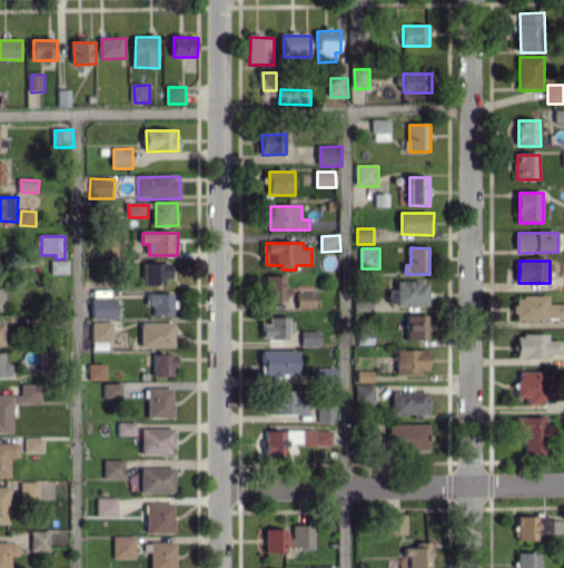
[(71,262),(53,262),(53,275),(71,275),(71,262)]
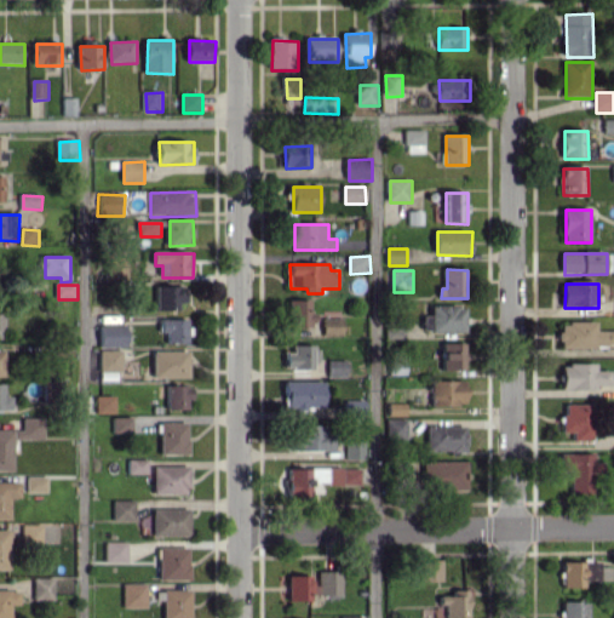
[(159,312),(181,312),(182,304),(188,304),(188,287),(159,287),(159,312)]
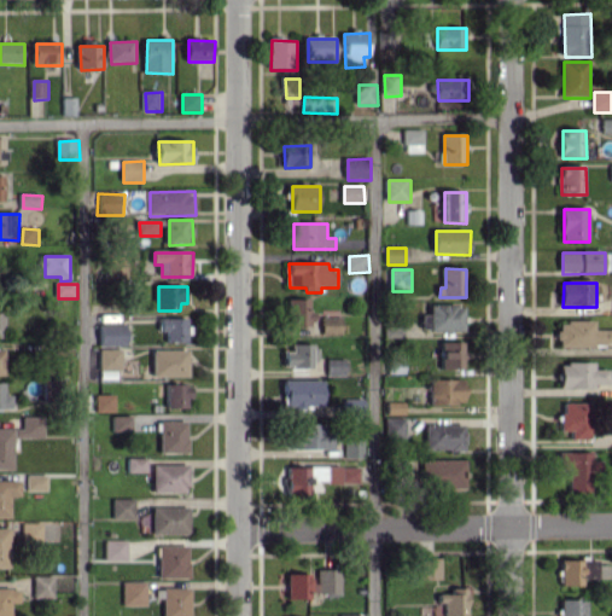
[(315,327),(314,300),(291,301),(292,327),(315,327)]
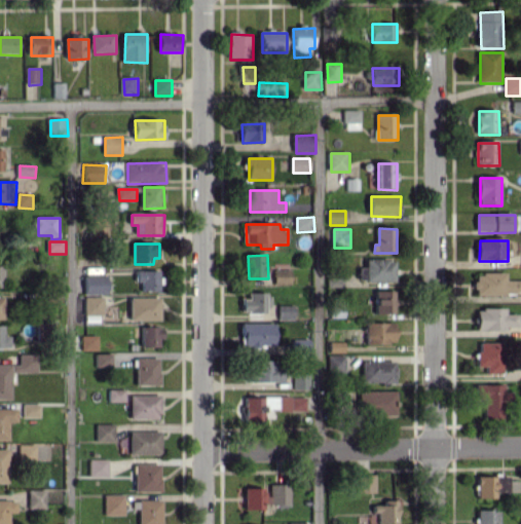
[(398,282),(398,260),(369,261),(369,268),(361,268),(362,283),(398,282)]
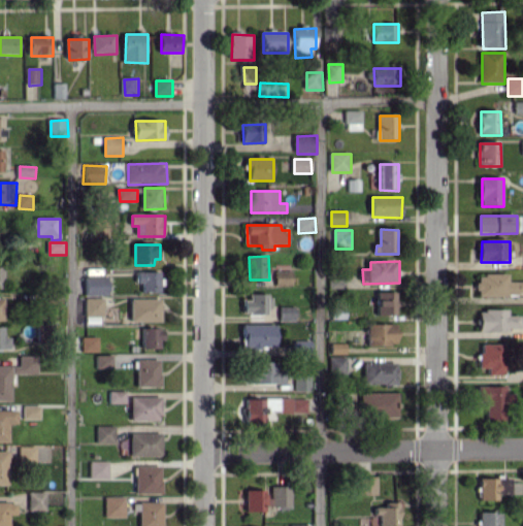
[(144,293),(161,294),(162,273),(138,272),(138,284),(145,284),(144,293)]
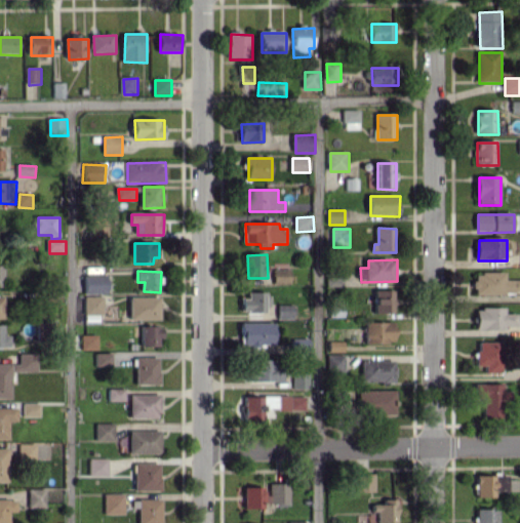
[(277,285),(293,284),(293,271),(276,271),(277,285)]
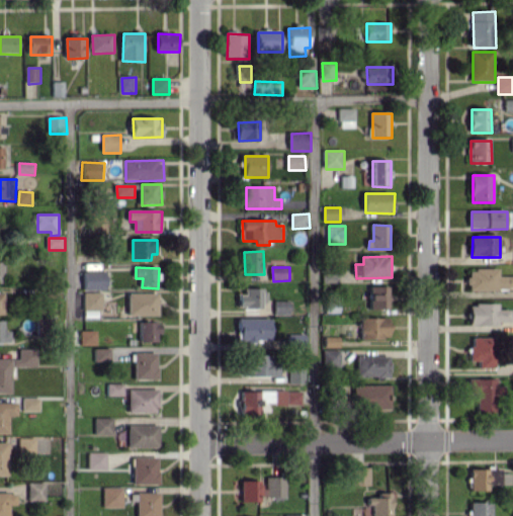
[(500,270),(471,270),(469,290),(512,290),(512,277),(500,277),(500,270)]
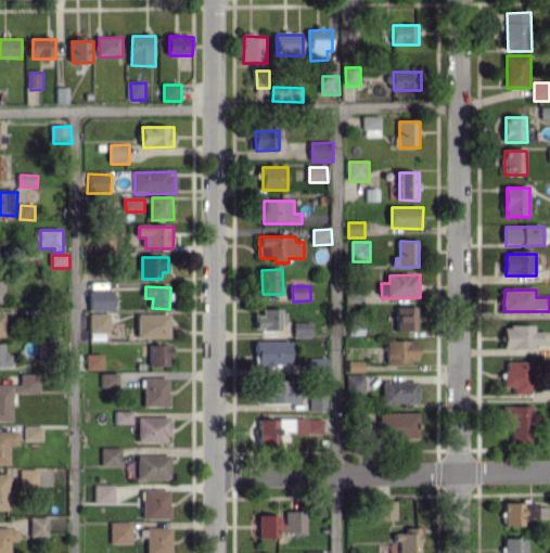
[(91,293),(92,312),(116,311),(115,292),(91,293)]
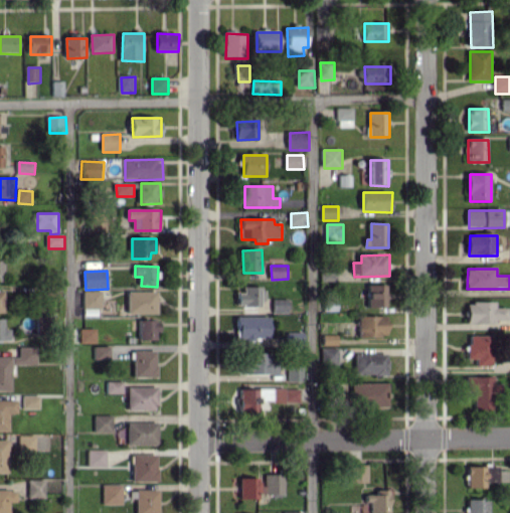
[(370,309),(388,308),(388,286),(369,286),(370,309)]
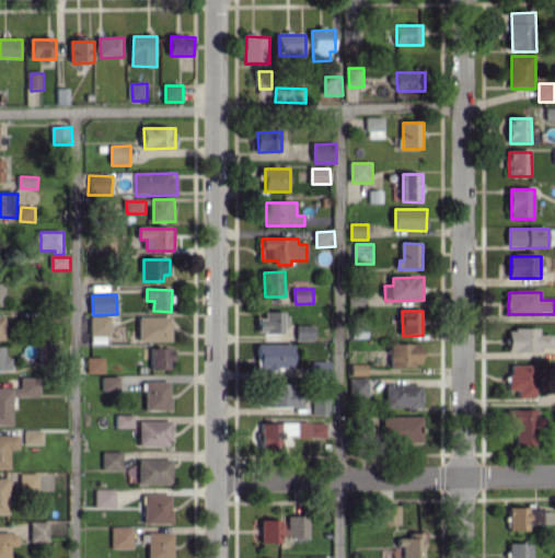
[(264,334),(289,335),(290,314),(264,313),(264,334)]
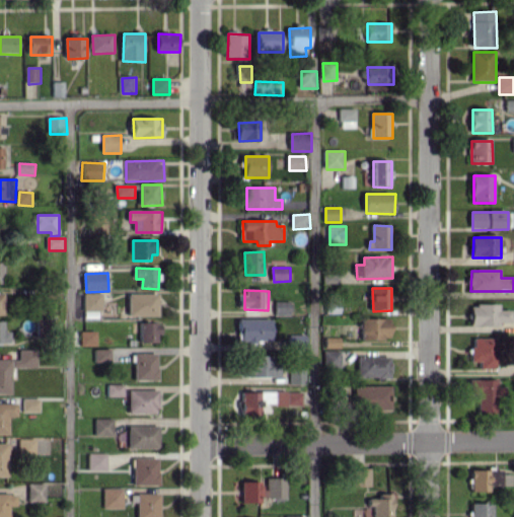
[(104,294),(86,294),(86,312),(104,311),(104,294)]
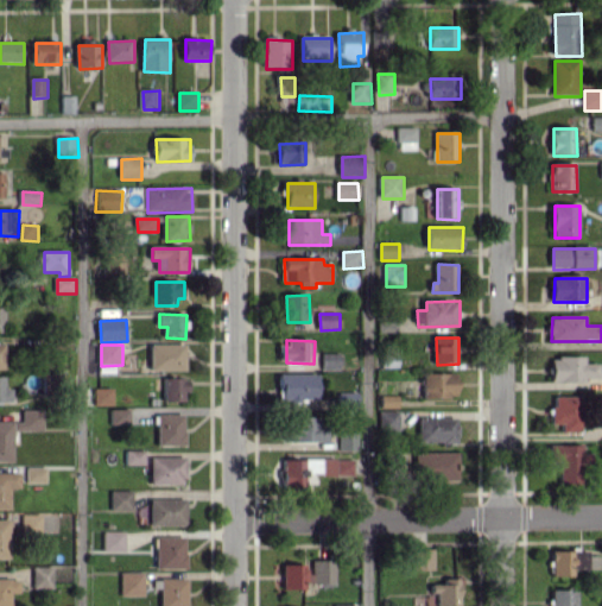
[(153,371),(188,372),(188,346),(153,345),(153,371)]
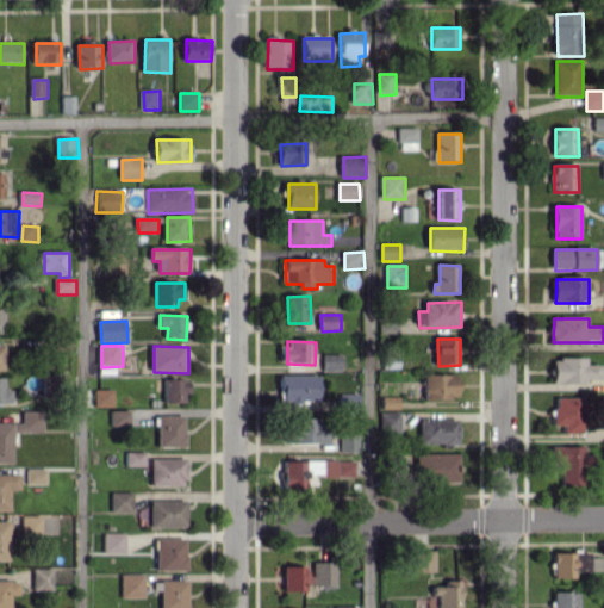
[(344,357),(325,357),(325,372),(344,372),(344,357)]
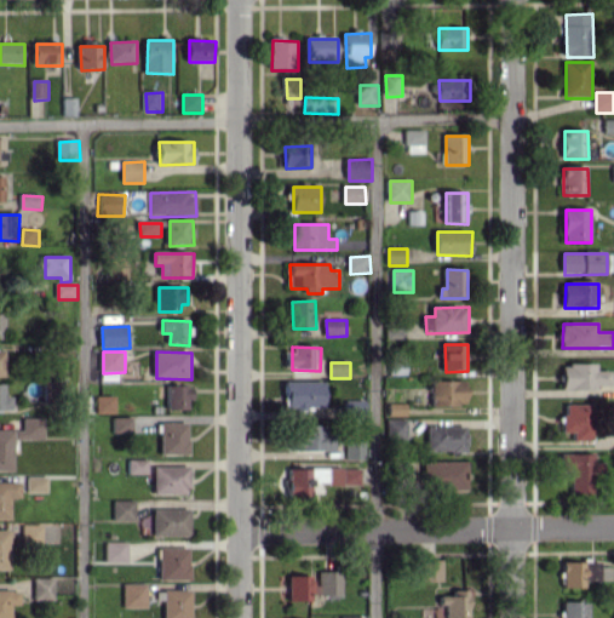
[(598,365),(564,366),(564,389),(613,389),(613,372),(598,372),(598,365)]
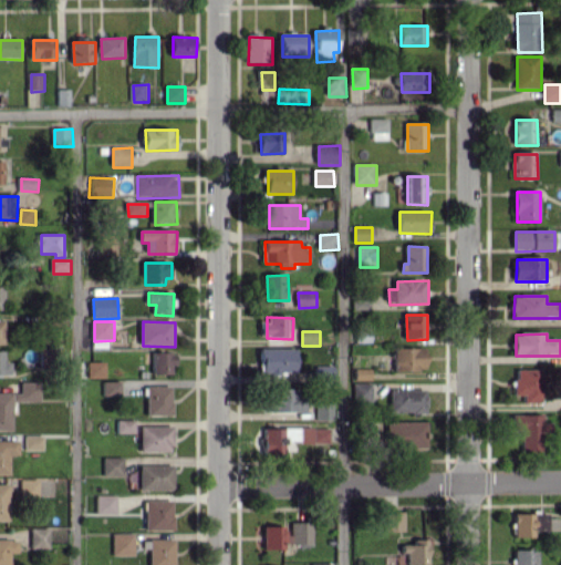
[(299,373),(298,349),(262,350),(263,376),(299,373)]
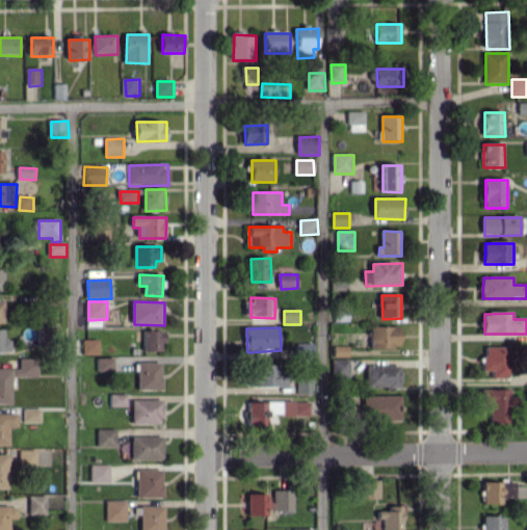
[(372,349),(402,349),(402,327),(373,327),(372,349)]
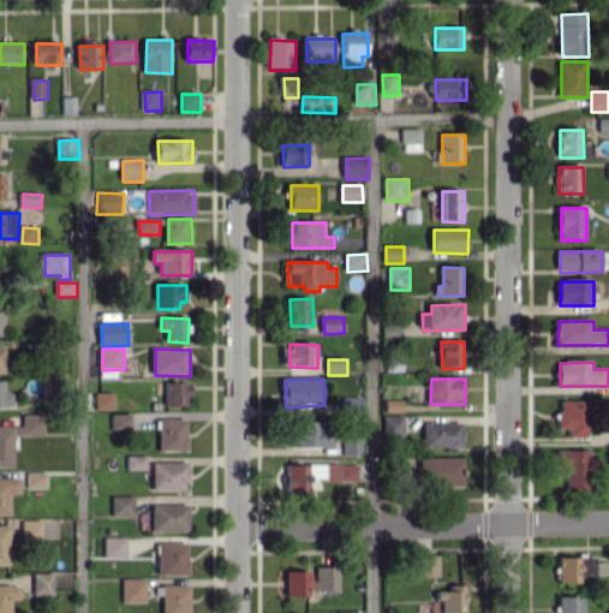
[(7,382),(0,381),(0,408),(15,408),(15,394),(7,394),(7,382)]
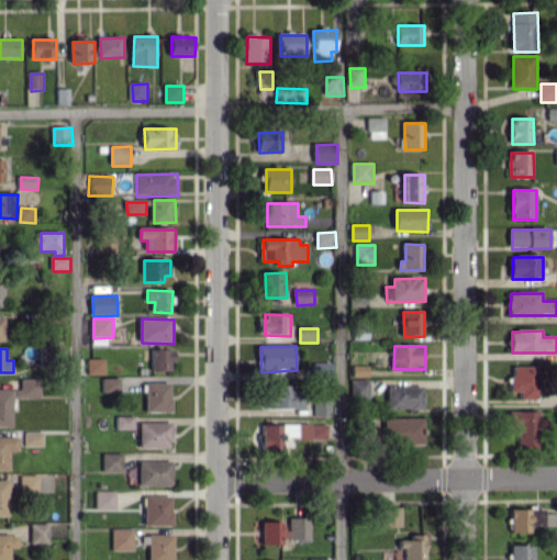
[(155,372),(173,372),(173,364),(177,362),(177,350),(154,351),(155,372)]
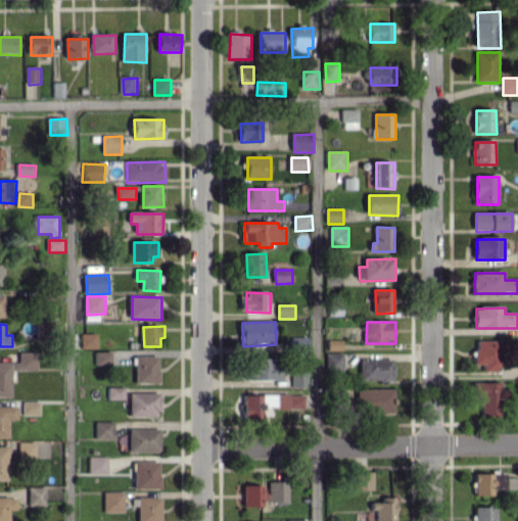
[(100,349),(100,335),(84,335),(84,349),(100,349)]
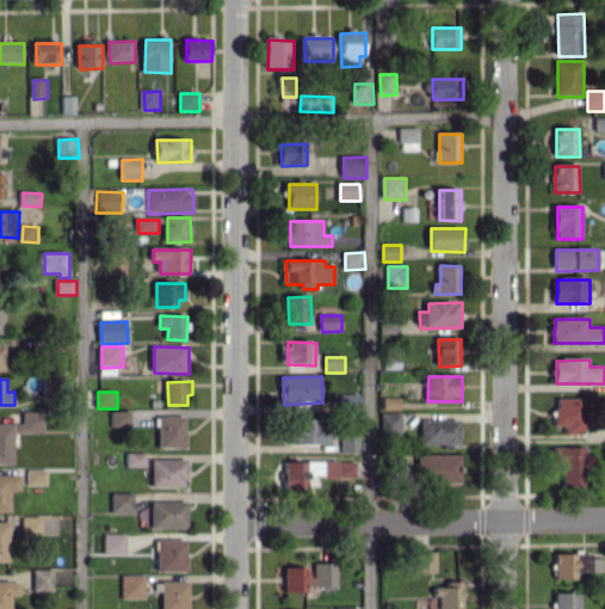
[(363,413),(362,395),(343,395),(344,414),(363,413)]
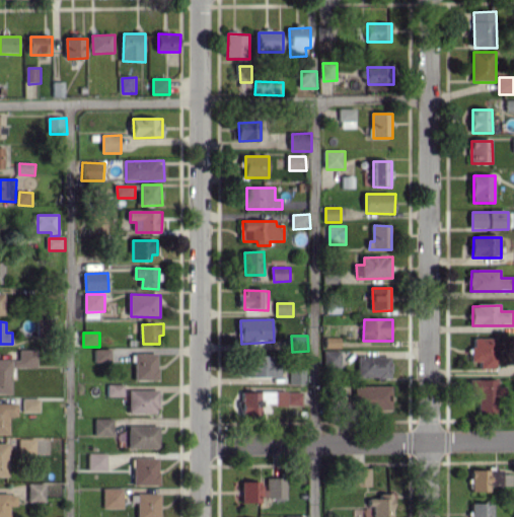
[(342,339),(327,339),(328,349),(342,349),(342,339)]
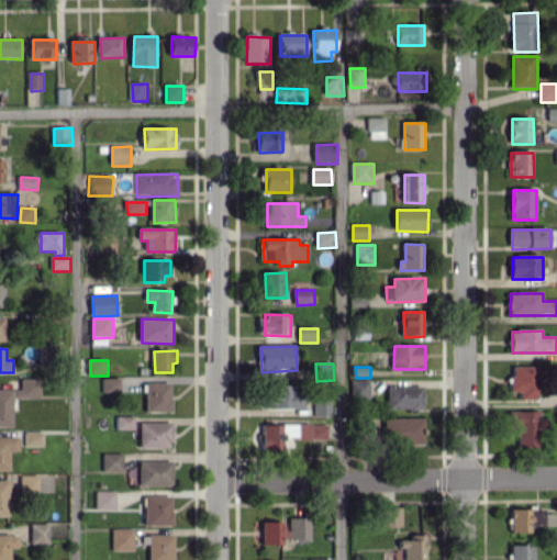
[(522,401),(539,401),(541,368),(514,367),(513,393),(523,393),(522,401)]
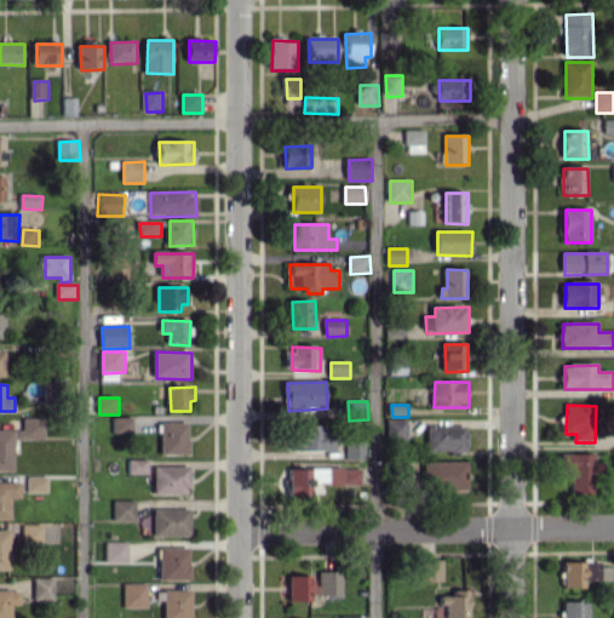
[(116,435),(135,435),(133,418),(116,419),(116,435)]
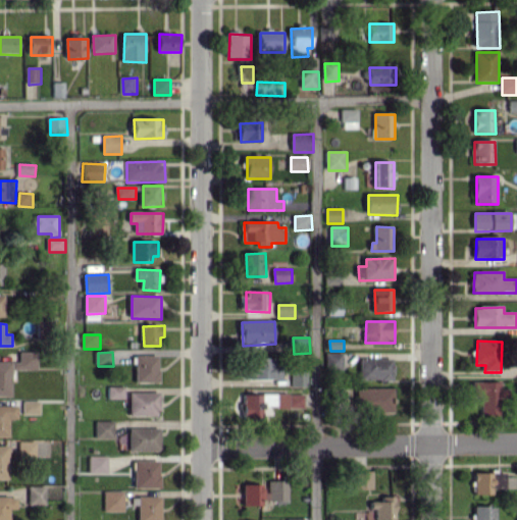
[(0,362),(0,397),(13,398),(13,371),(38,371),(39,353),(21,353),(21,363),(0,362)]
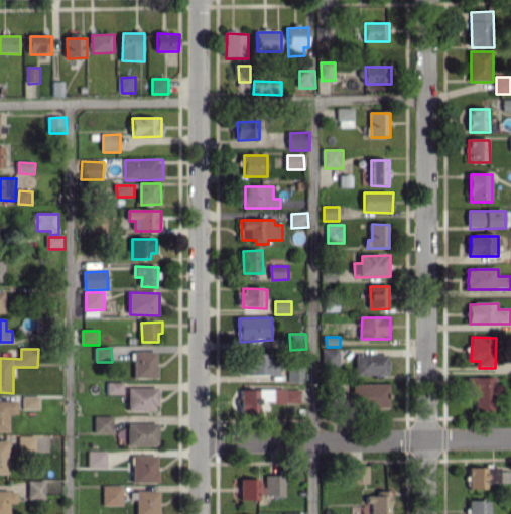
[(342,350),(324,350),(325,367),(342,366),(342,350)]
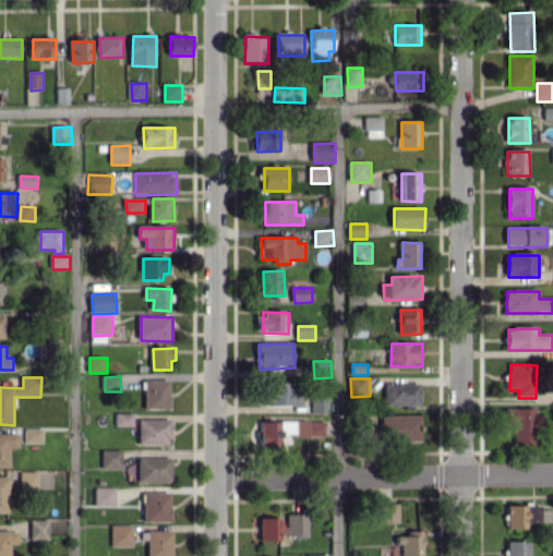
[(147,411),(172,410),(171,382),(147,382),(147,411)]
